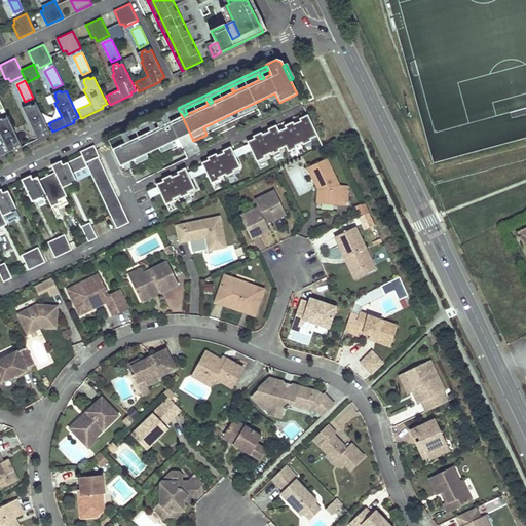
[(26,116),(33,130),(37,140),(45,136),(44,134),(47,133),(49,132),(37,104),(32,107),(31,104),(26,106),(27,109),(26,109),(29,115),(26,116)]
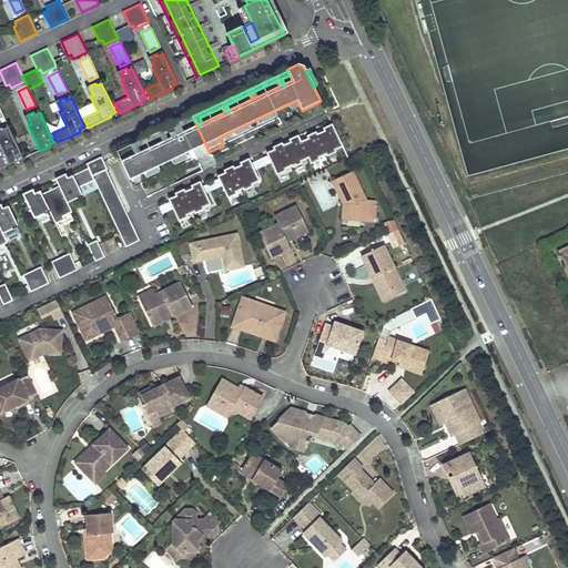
[(173,130),(194,121),(192,117),(171,127),(173,130)]
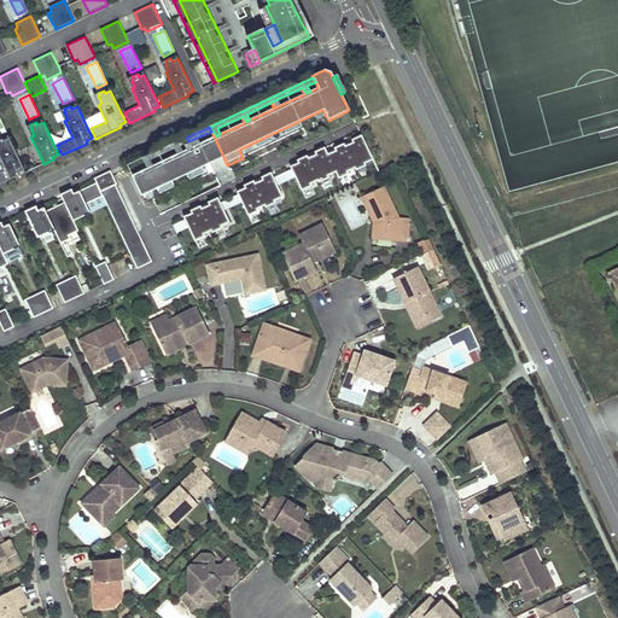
[(336,151),(327,153),(325,147),(315,151),(316,155),(308,158),(307,156),(297,161),(298,163),(290,167),(291,169),(296,178),(302,191),(312,186),(310,184),(318,180),(319,182),(330,178),(328,175),(336,172),(338,179),(348,174),(347,172),(355,168),(356,170),(366,165),(365,163),(373,159),(361,134),(351,139),(353,143),(345,146),(344,143),(334,147),(336,151)]
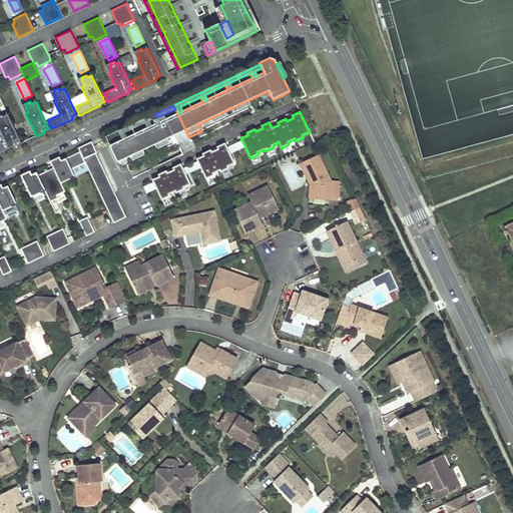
[(185,130),(177,113),(165,119),(170,130),(173,136),(185,130)]
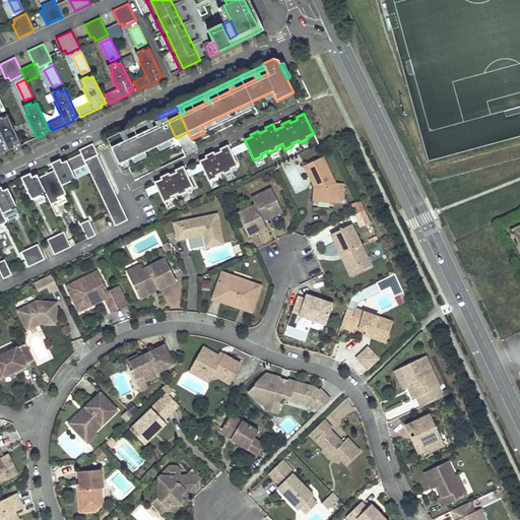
[(0,143),(0,154),(17,147),(16,145),(18,144),(20,143),(8,116),(3,119),(2,116),(0,117),(0,133),(4,142),(0,143)]
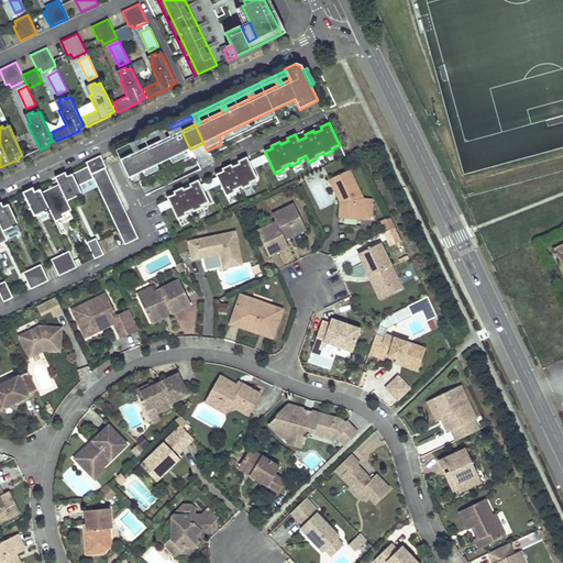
[(139,152),(135,146),(157,136),(159,135),(162,141),(165,139),(163,133),(166,132),(172,129),(169,125),(129,144),(131,148),(132,148),(134,153),(139,152)]
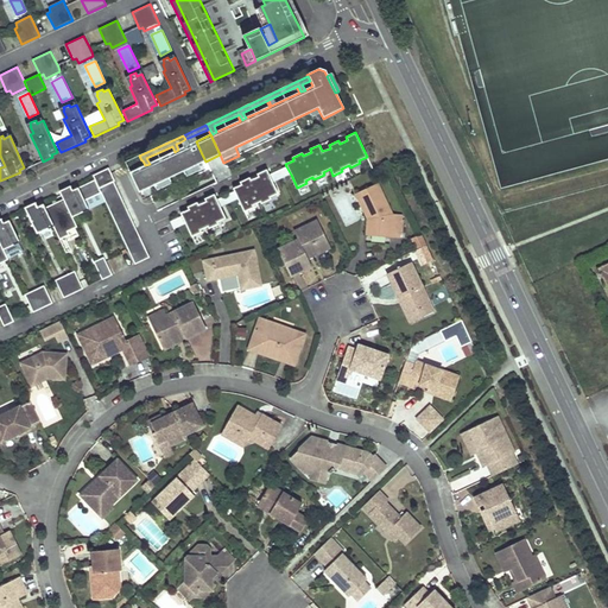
[(138,194),(198,165),(195,158),(185,139),(179,143),(182,149),(178,150),(175,152),(172,146),(170,147),(173,152),(150,164),(145,165),(143,160),(141,160),(144,166),(130,173),(138,194)]
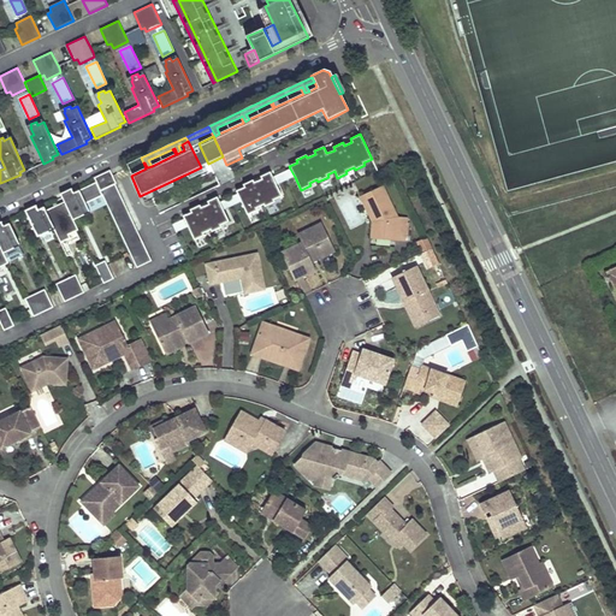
[(208,164),(205,157),(201,159),(203,166),(207,173),(212,171),(208,164)]
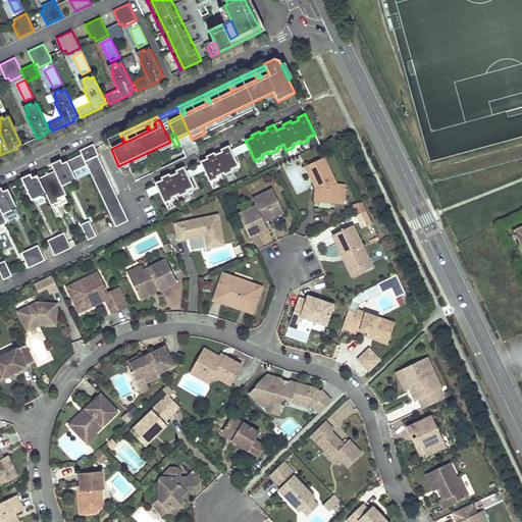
[(246,143),(231,150),(235,157),(250,150),(246,143)]
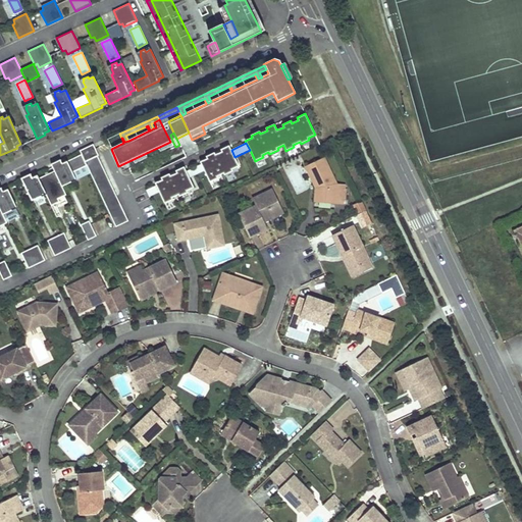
[(93,145),(80,151),(81,155),(85,162),(97,156),(98,156),(95,149),(93,145)]
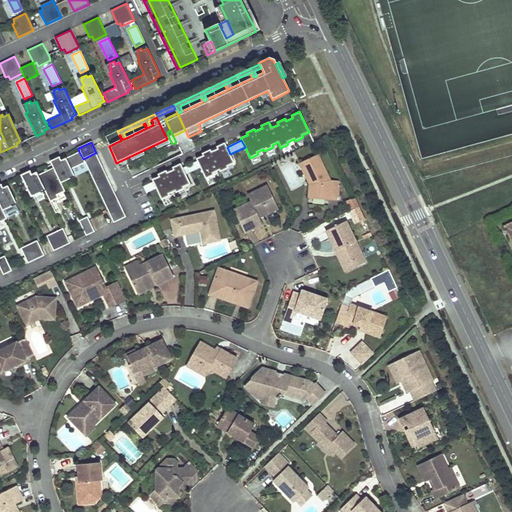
[(217,149),(211,152),(210,150),(202,154),(203,156),(196,159),(197,161),(200,168),(206,179),(213,175),(212,173),(219,170),(220,172),(228,168),(227,166),(234,163),(230,154),(227,147),(224,143),(216,147),(217,149)]
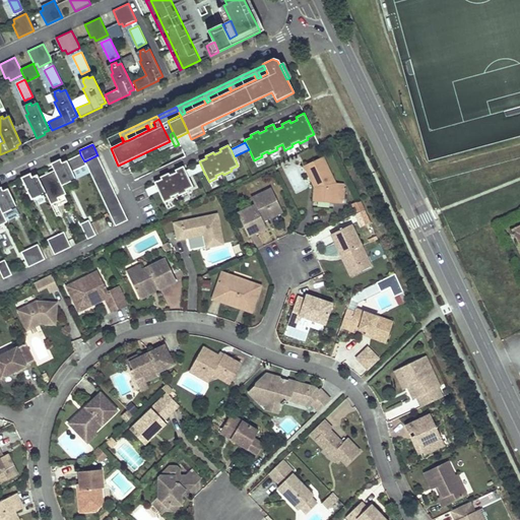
[(67,160),(72,172),(86,165),(84,161),(80,154),(67,160)]
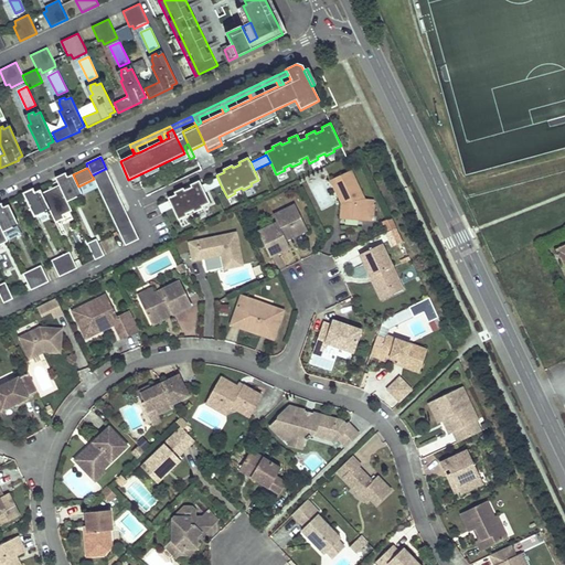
[(139,240),(105,169),(92,176),(94,179),(125,246),(139,240)]
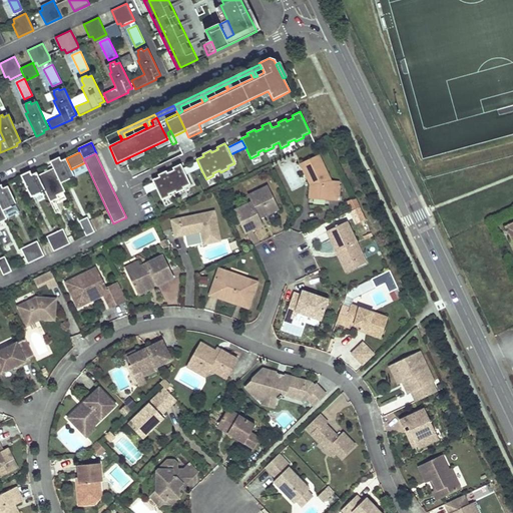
[(331,180),(318,154),(300,162),(310,184),(312,182),(313,185),(313,198),(337,199),(339,180),(331,180)]
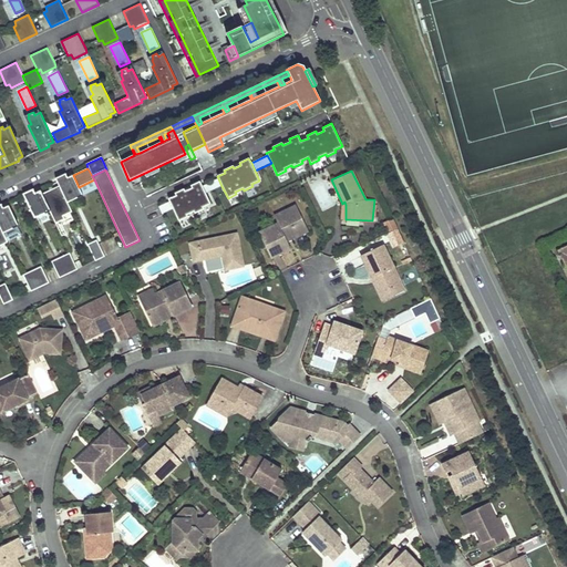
[(83,196),(79,187),(73,175),(68,178),(65,174),(55,179),(58,183),(59,186),(68,204),(83,196)]
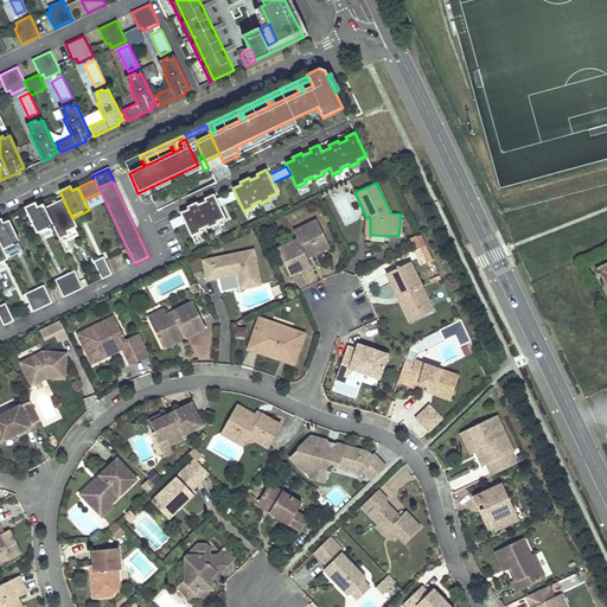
[(234,191),(216,199),(221,208),(237,199),(234,191)]
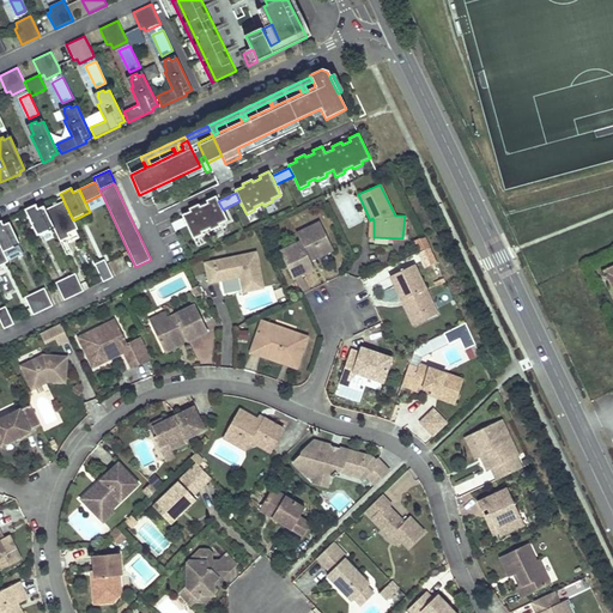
[(201,232),(210,229),(211,231),(220,226),(219,224),(228,220),(223,210),(218,201),(216,196),(206,201),(207,204),(200,207),(199,205),(189,210),(190,212),(182,216),(183,218),(187,226),(193,240),(202,235),(201,232)]
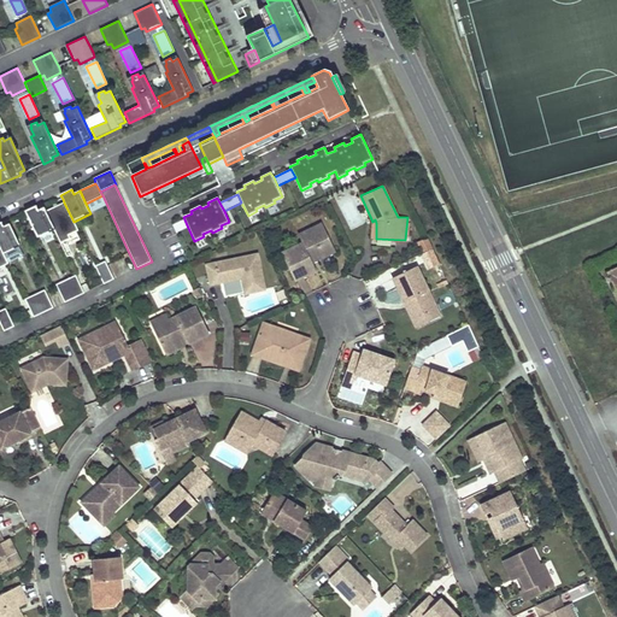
[(64,203),(46,211),(54,231),(60,245),(71,240),(70,236),(78,231),(74,222),(64,203)]
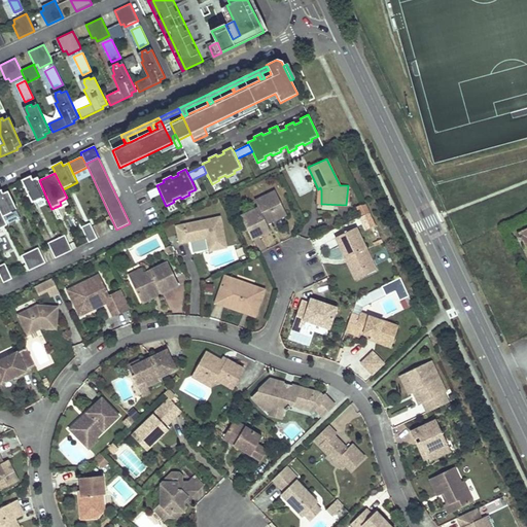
[(32,180),(31,176),(21,181),(23,184),(32,204),(46,198),(39,180),(37,177),(32,180)]
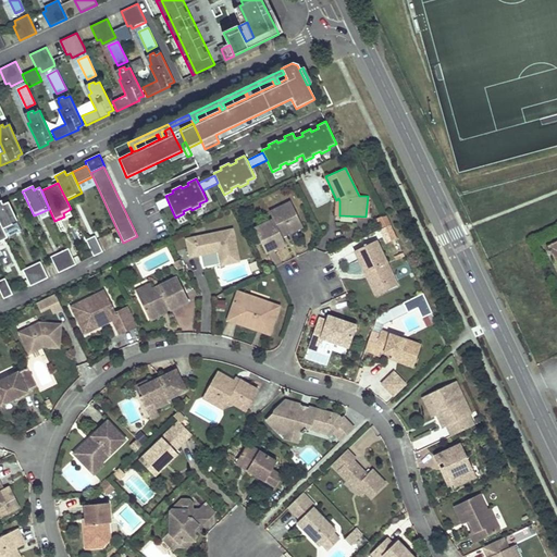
[(156,203),(159,211),(170,206),(166,198),(156,203)]
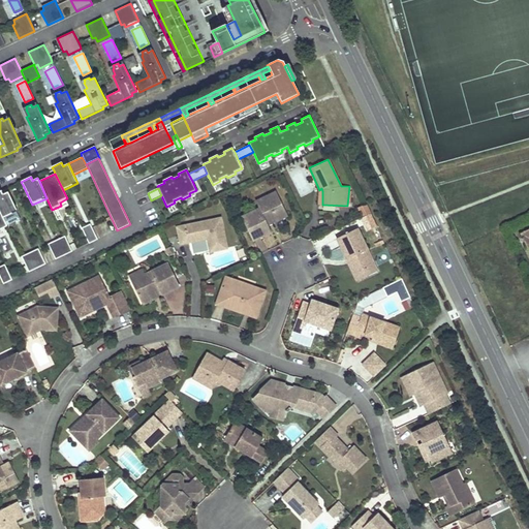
[(2,195),(1,191),(0,191),(0,213),(3,219),(17,212),(7,192),(2,195)]
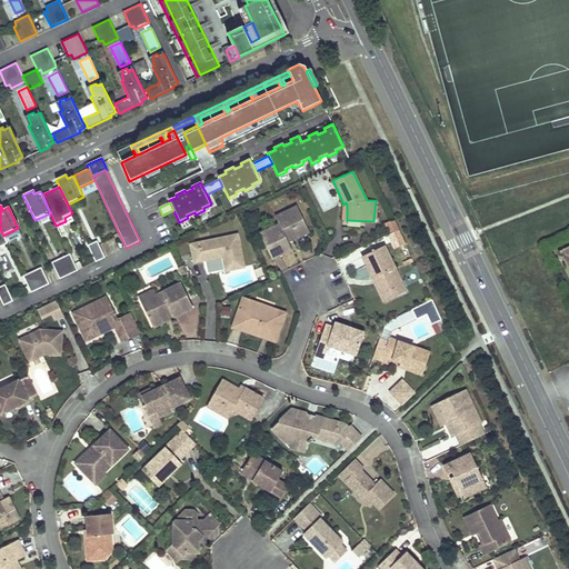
[(297,206),(275,216),(277,221),(299,210),(297,206)]
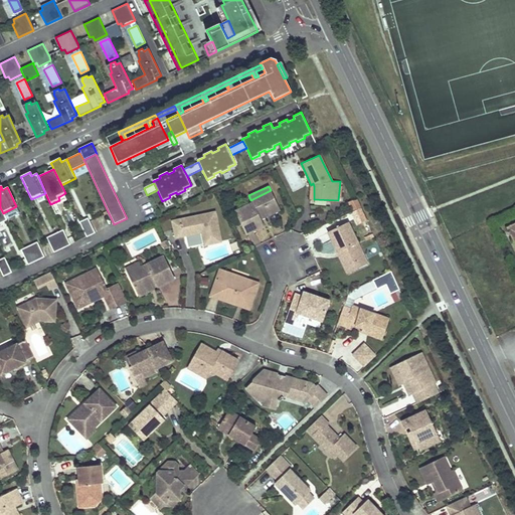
[(280,209),(271,190),(250,200),(251,202),(234,210),(245,233),(264,225),(261,218),(260,216),(264,214),(265,216),(280,209)]
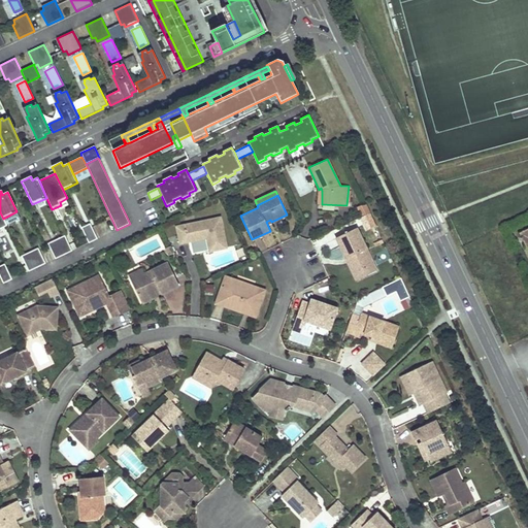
[(369,212),(365,203),(358,206),(362,217),(369,212)]
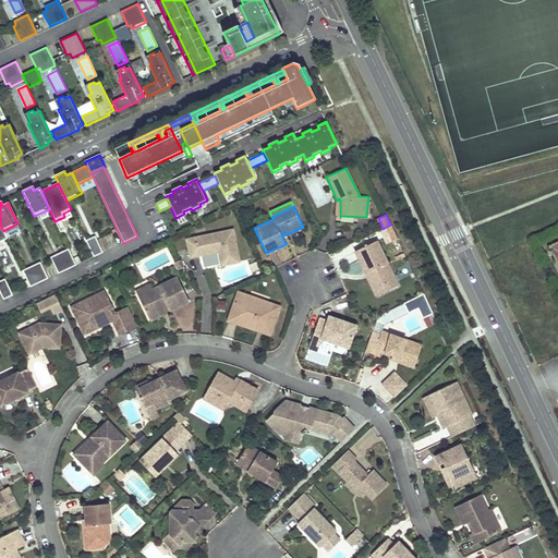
[(239,262),(232,229),(186,239),(191,257),(218,251),(221,265),(239,262)]
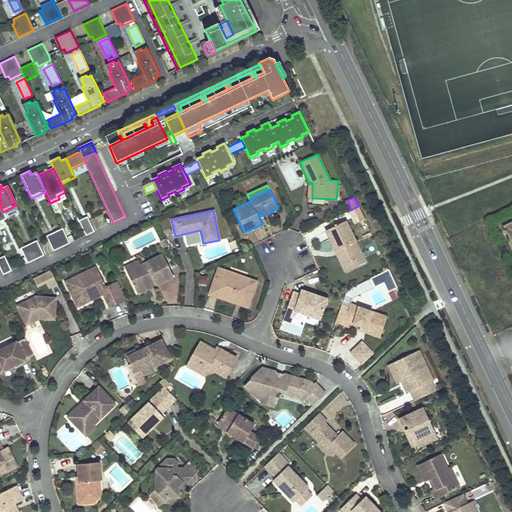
[(87,217),(79,221),(86,236),(94,232),(87,217)]
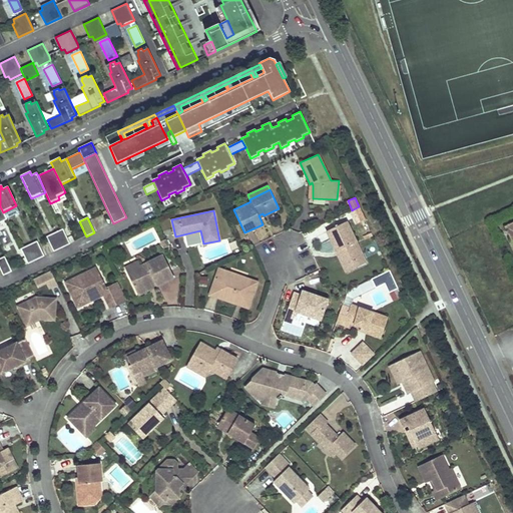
[(364,255),(348,220),(327,230),(336,250),(339,249),(348,271),(358,266),(355,260),(364,255)]
